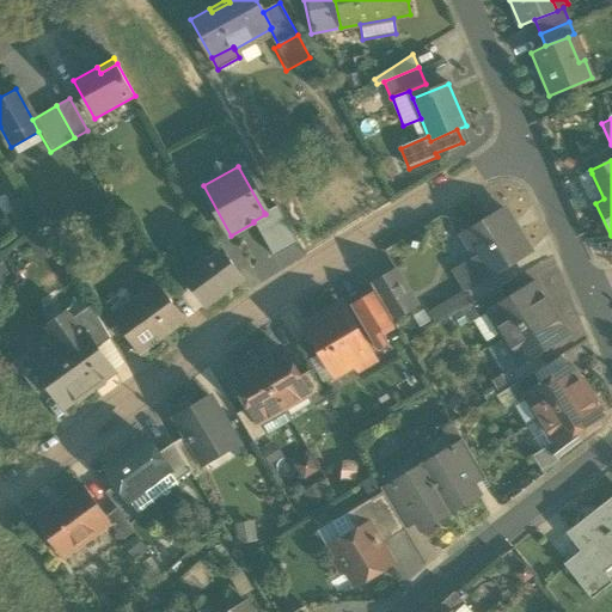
[(592,173),(591,170),(579,176),(591,204),(595,203),(604,199),(592,173)]
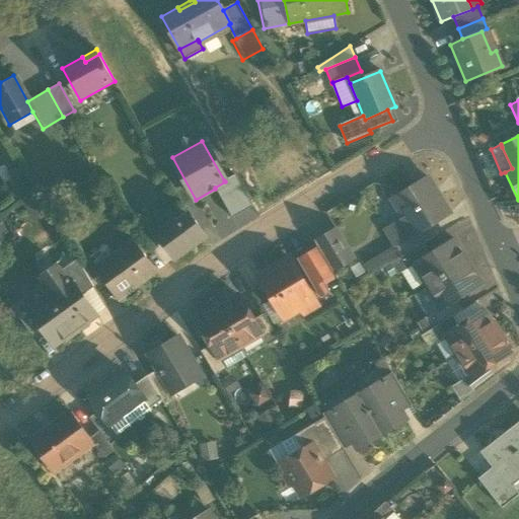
[(215,189),(220,197),(240,186),(234,174),(224,180),(225,181),(215,188),(215,189)]
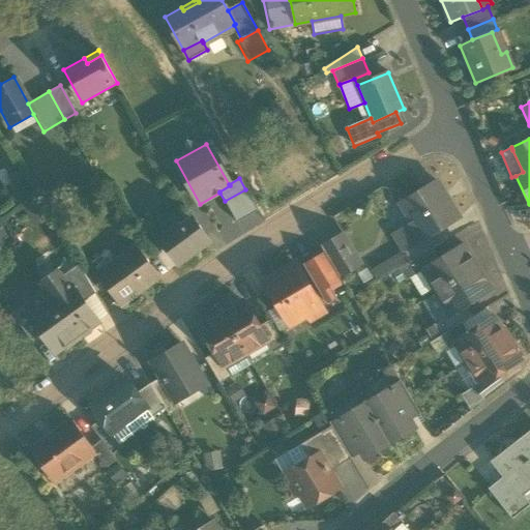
[(422,239),(422,240),(437,231),(459,217),(437,181),(400,204),(412,223),(422,239)]
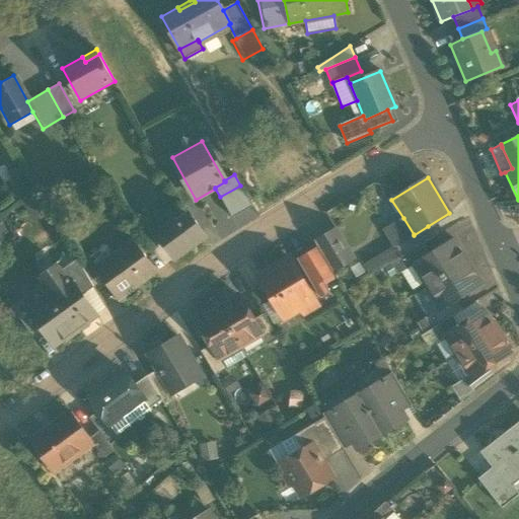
[(220,197),(231,218),(252,206),(240,186),(220,197)]
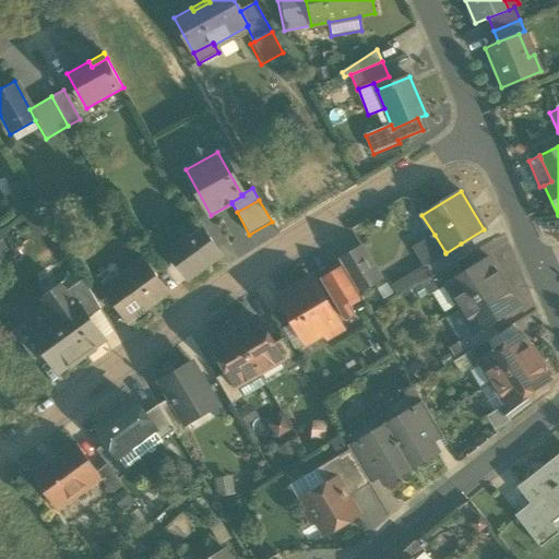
[(168,251),(188,278),(219,256),(202,232),(189,241),(187,238),(168,251)]
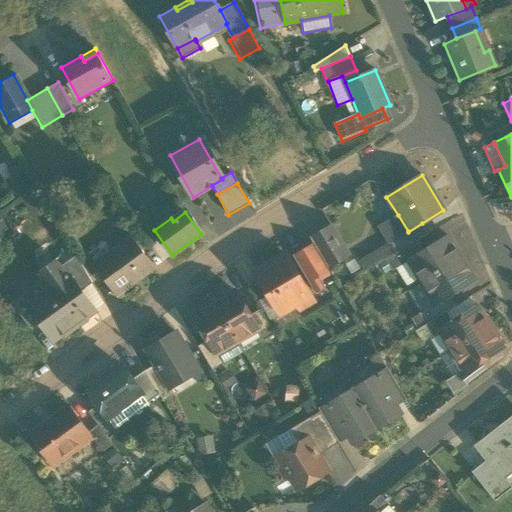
[(380,226),(390,243),(408,231),(398,215),(380,226)]
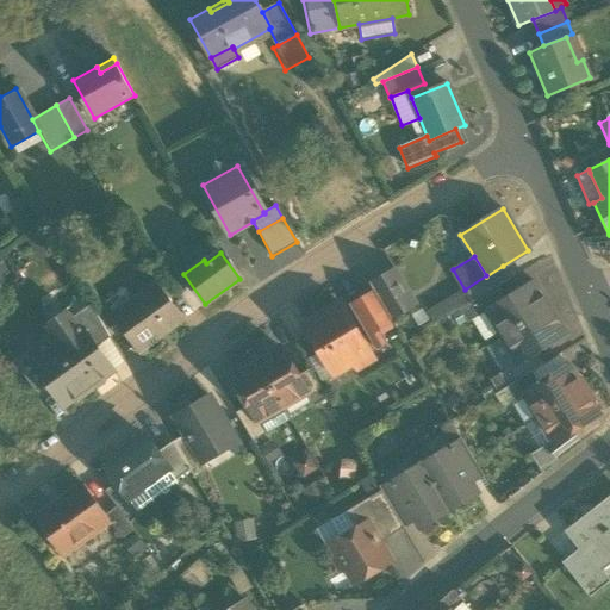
[(464,290),(472,302),(496,287),(510,279),(503,266),(486,277),(486,275),(465,290),(464,290)]
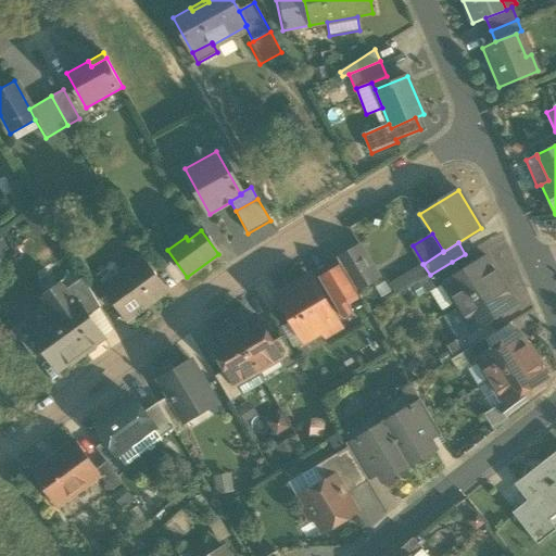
[(337,260),(340,264),(352,283),(362,278),(365,283),(378,276),(359,247),(337,260)]
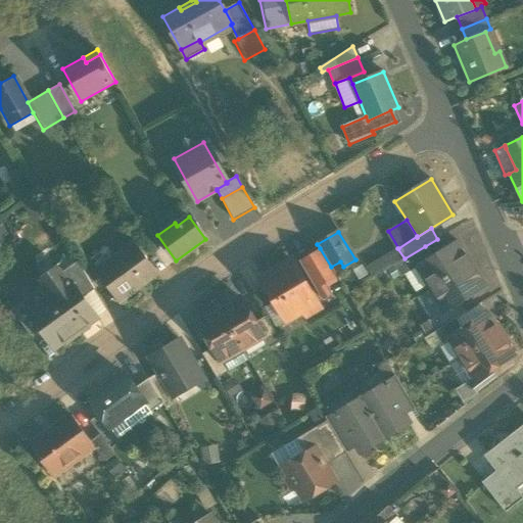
[(418,267),(431,288),(471,264),(457,241),(431,256),(417,266),(418,267)]
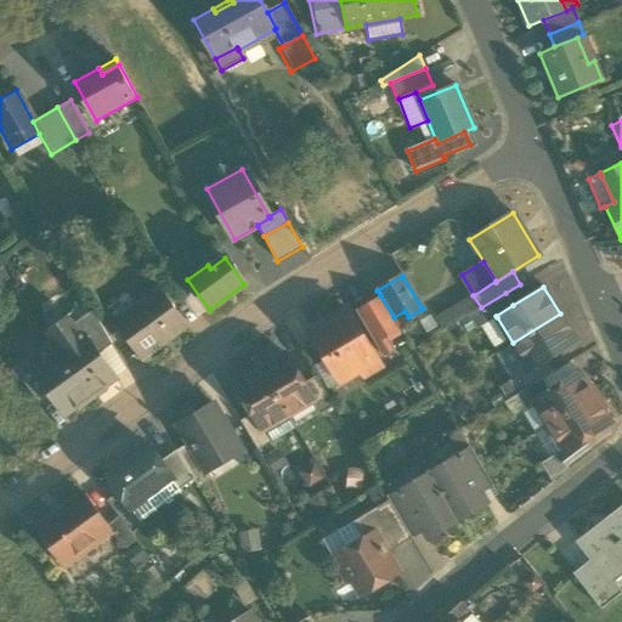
[(119,327),(142,358),(185,327),(160,293),(147,303),(145,300),(116,321),(119,327)]
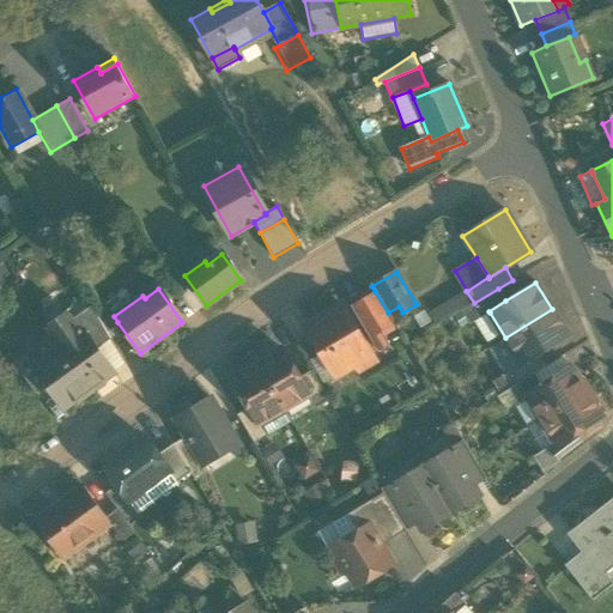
[(505,301),(498,289),(474,303),(461,311),(469,325),(490,313),(489,311),(505,301)]
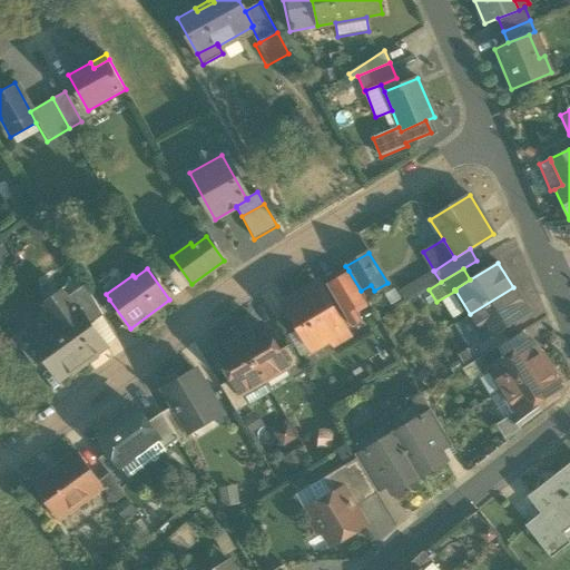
[(366,302),(361,291),(349,271),(325,285),(344,315),(366,302)]
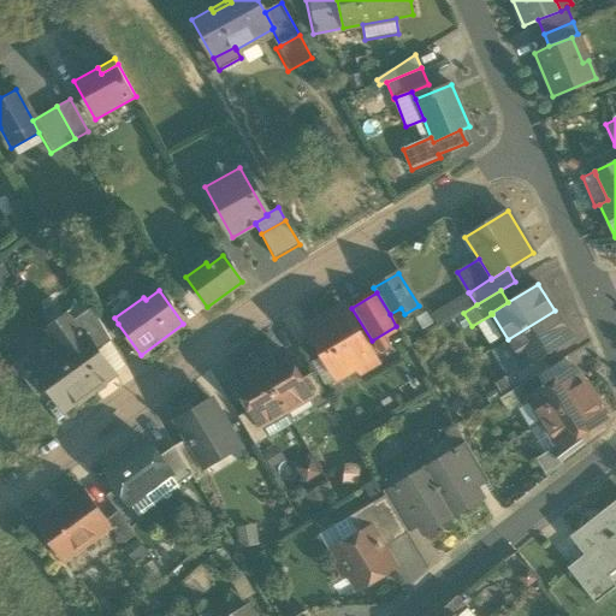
[(477,304),(468,292),(432,314),(439,327),(463,313),(477,304)]
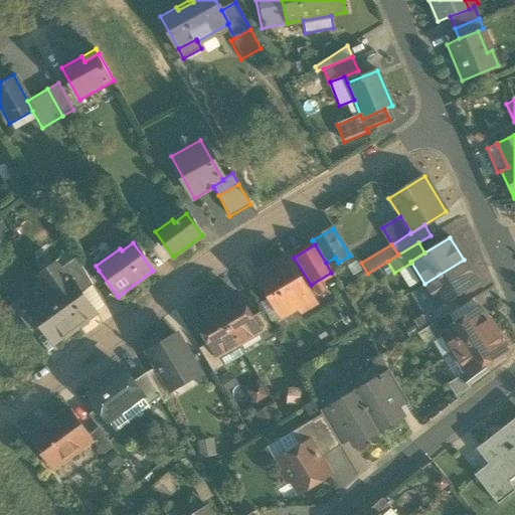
[(278,296),(288,313),(312,299),(287,255),(256,274),(271,300),(278,296)]
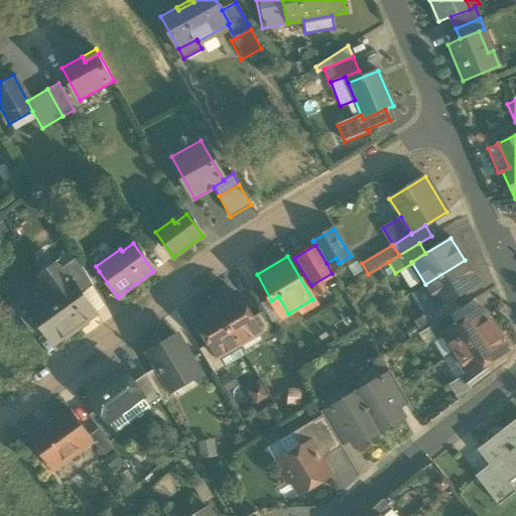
[(70,277),(82,293),(93,285),(77,257),(62,268),(70,277)]
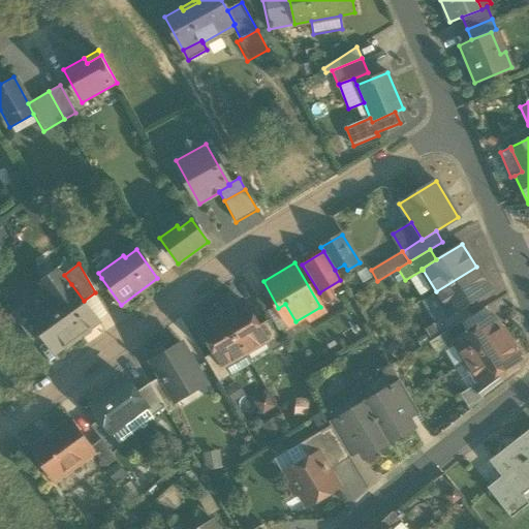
[(491,289),(476,267),(436,291),(449,313),(449,314),(464,306),(491,289)]
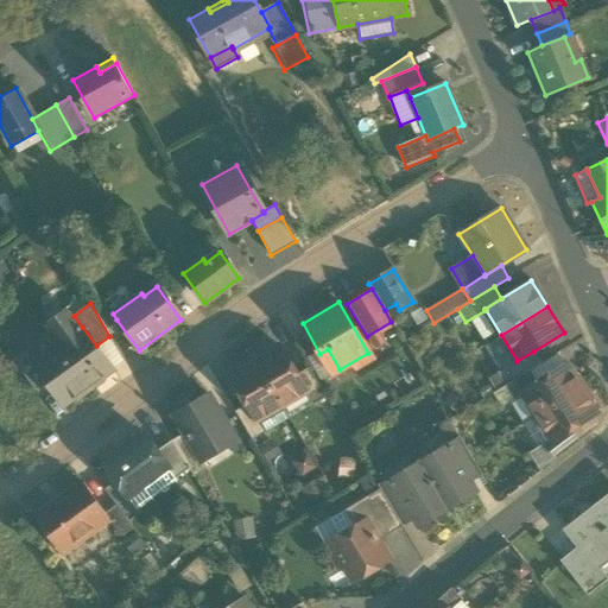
[(46,329),(57,344),(82,327),(74,316),(70,311),(46,329)]
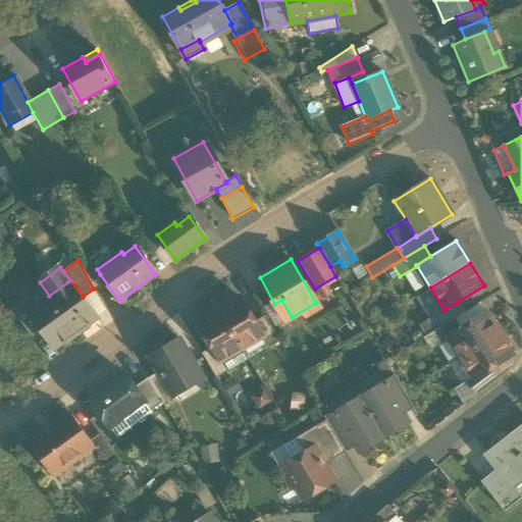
[(70,280),(49,296),(75,332),(97,317),(83,297),(70,280)]
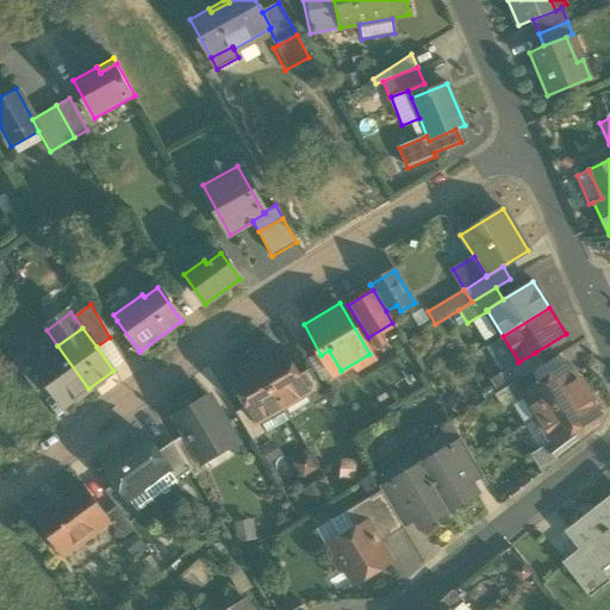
[(63,406),(88,388),(57,346),(33,363),(47,383),(63,406)]
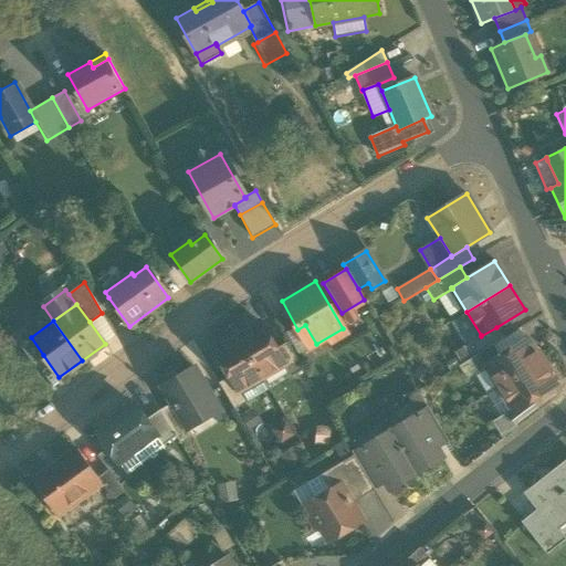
[(260,322),(237,335),(262,378),(284,365),(285,365),(275,349),(260,322)]
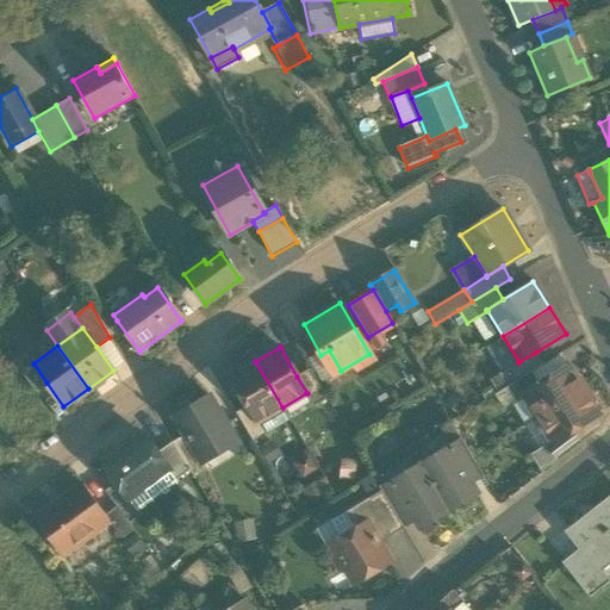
[(329,350),(321,355),(334,375),(341,371),(329,350)]
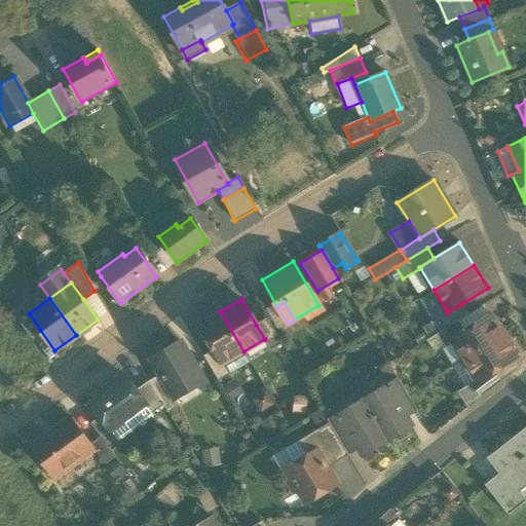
[(11,310),(31,337),(40,330),(29,313),(22,303),(11,310)]
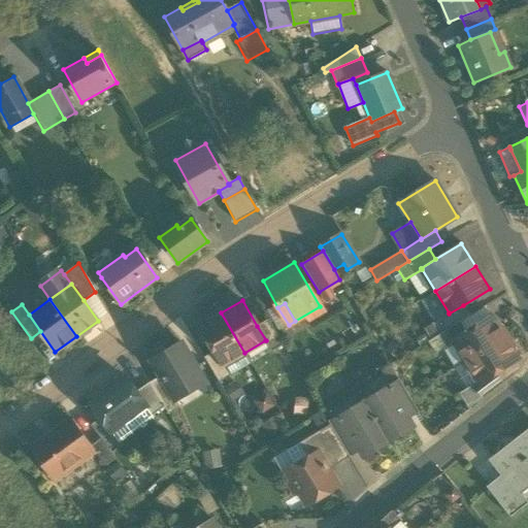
[(438,335),(438,334),(460,322),(470,316),(463,305),(449,314),(449,312),(431,324),(438,335)]
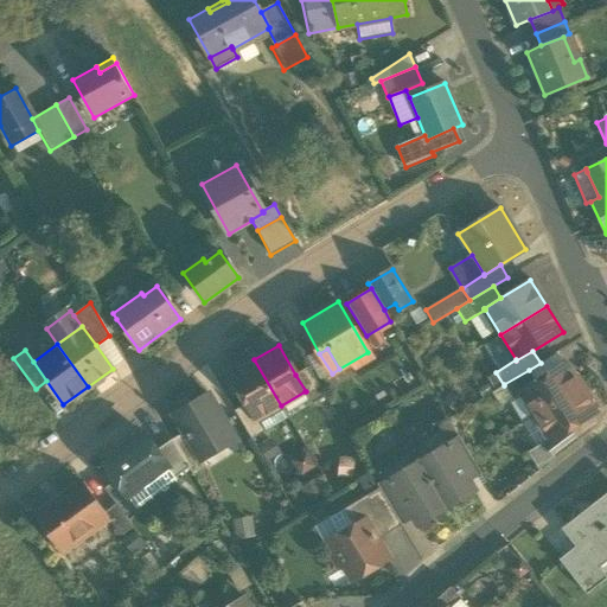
[(256,420),(257,420),(281,406),(254,359),(229,375),(247,404),(256,420)]
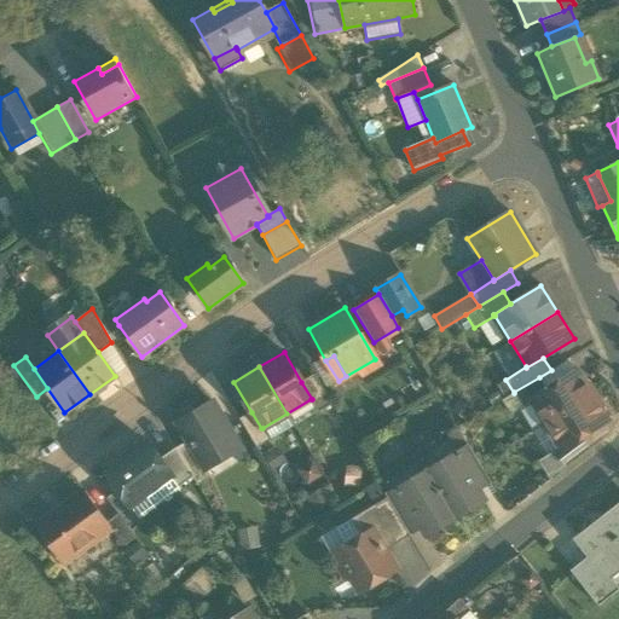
[(531,400),(545,424),(591,395),(577,371),(547,389),(530,399),(531,400)]
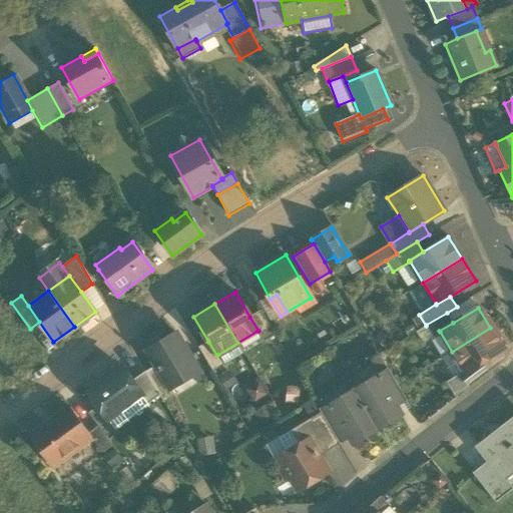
[(258,331),(264,342),(275,335),(261,311),(249,317),(259,331),(258,331)]
